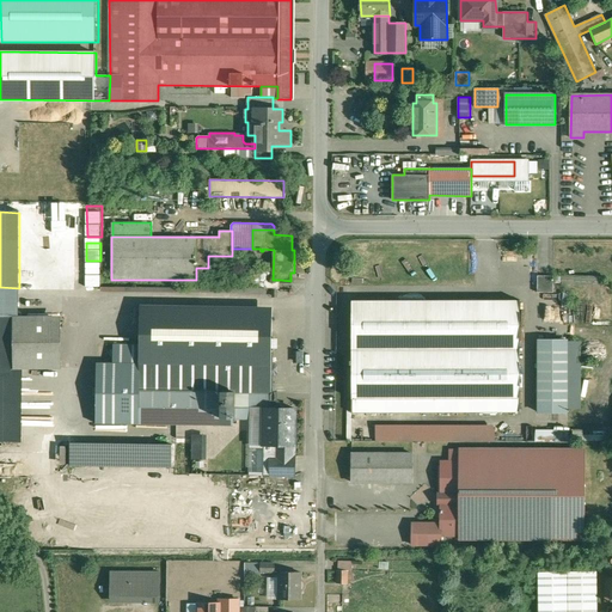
[(554,276),(538,276),(537,293),(554,293),(554,276)]
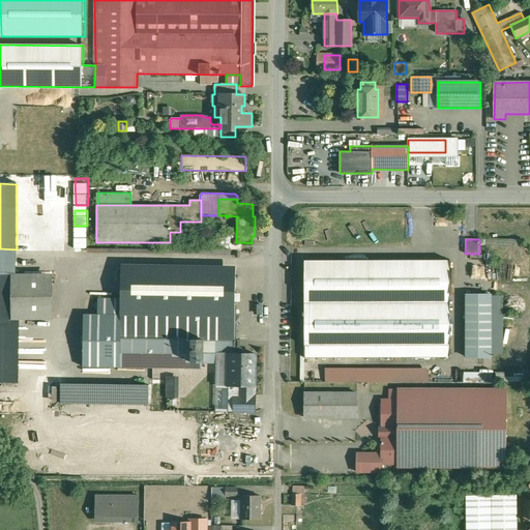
[(0,248),(0,381),(13,382),(12,321),(12,277),(17,277),(17,249),(0,248)]
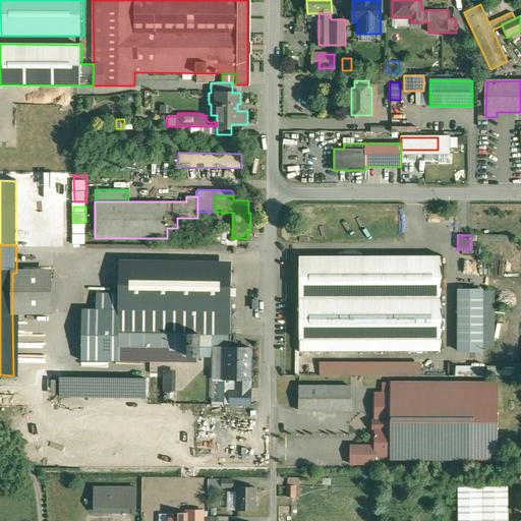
[(443,255),(299,255),(299,298),(299,351),(443,351),(443,255)]
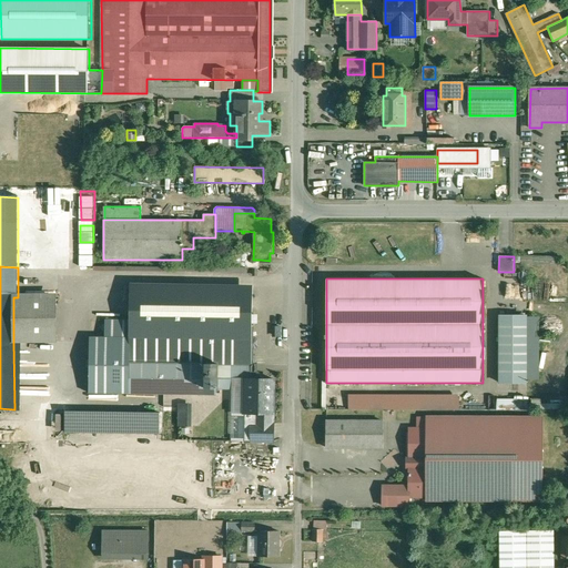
[(253,294),(153,293),(153,287),(142,287),(142,285),(135,285),(135,287),(131,287),(130,318),(104,318),(103,335),(130,335),(129,363),(206,364),(205,387),(217,387),(217,365),(236,365),(236,368),(234,368),(234,385),(235,386),(239,386),(240,364),(251,364),(253,294)]
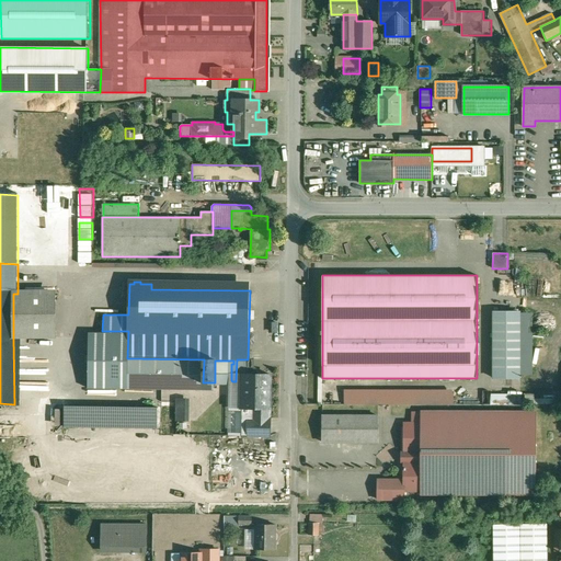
[(18,294),(13,294),(13,340),(55,340),(55,294),(18,294)]
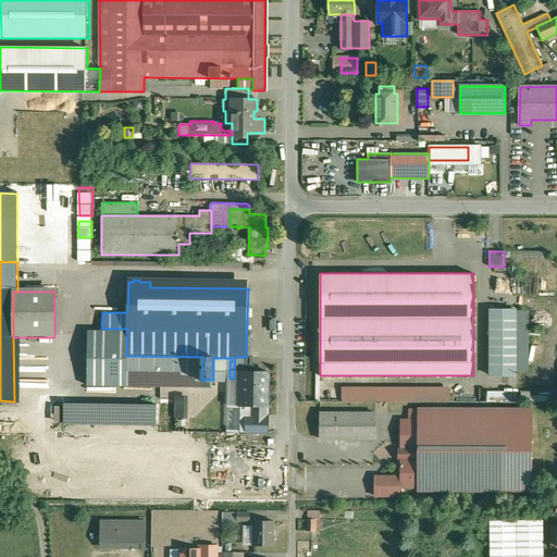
[(516,309),(491,309),(491,375),(516,375),(516,371),(516,312),(516,309)]
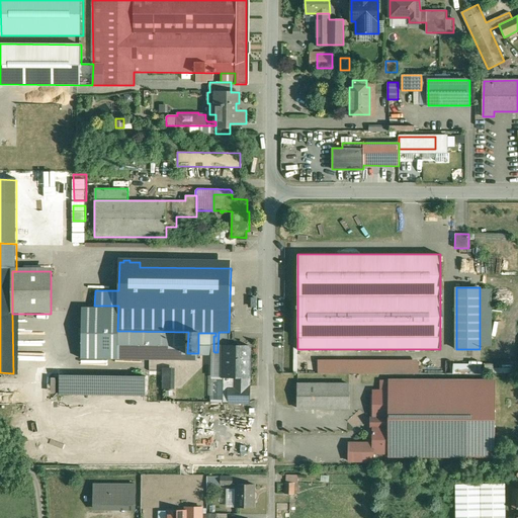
[(492,290),(480,290),(480,345),(492,345),(492,290)]
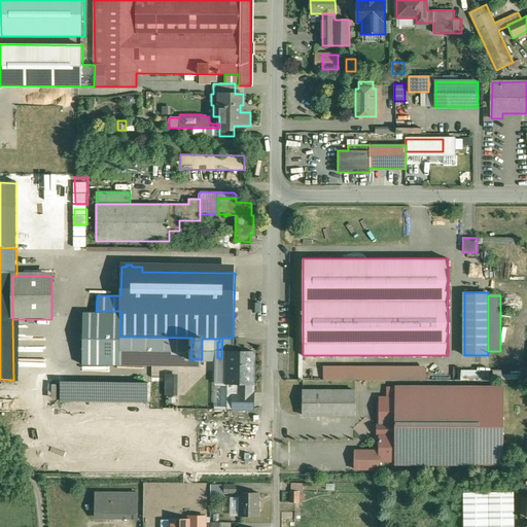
[(119,365),(119,358),(119,337),(120,311),(96,311),(84,311),(83,364),(119,365)]
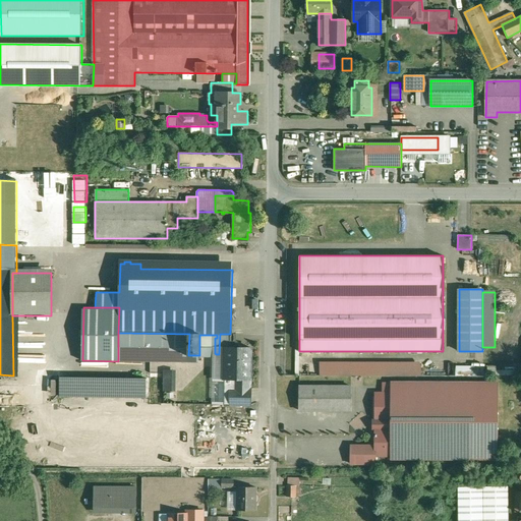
[(189,334),(118,333),(118,354),(188,355),(189,334)]
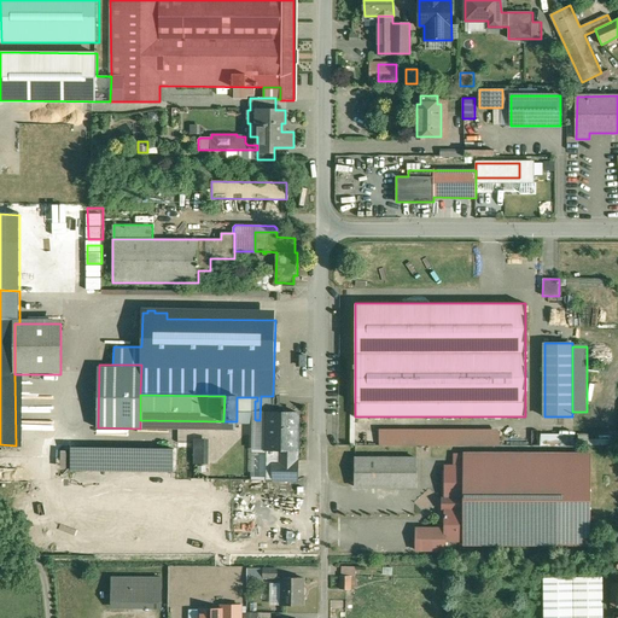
[(273,396),(261,396),(260,420),(267,420),(267,413),(274,413),(274,406),(277,406),(277,396),(273,396)]
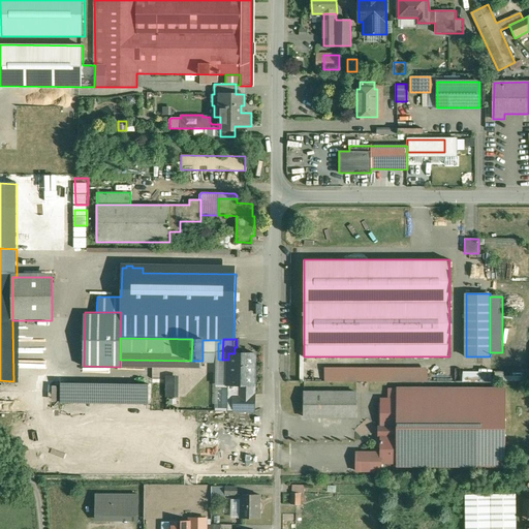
[(220,340),(203,340),(203,361),(219,362),(219,360),(218,359),(218,343),(220,343),(220,340)]
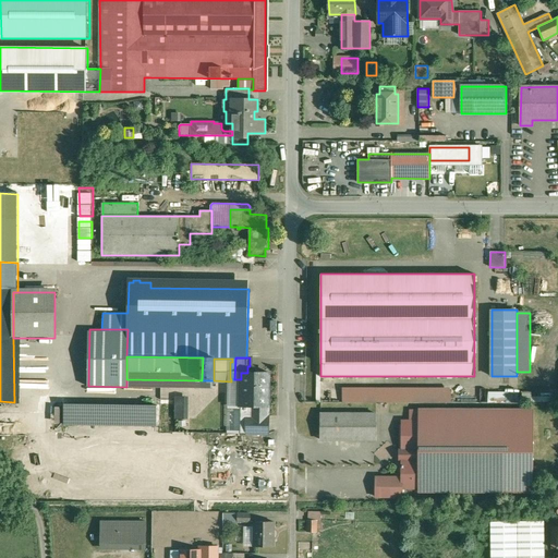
[(247,373),(241,373),(241,379),(240,405),(250,405),(250,415),(257,416),(257,407),(268,407),(268,405),(267,405),(267,395),(269,395),(269,373),(247,373)]
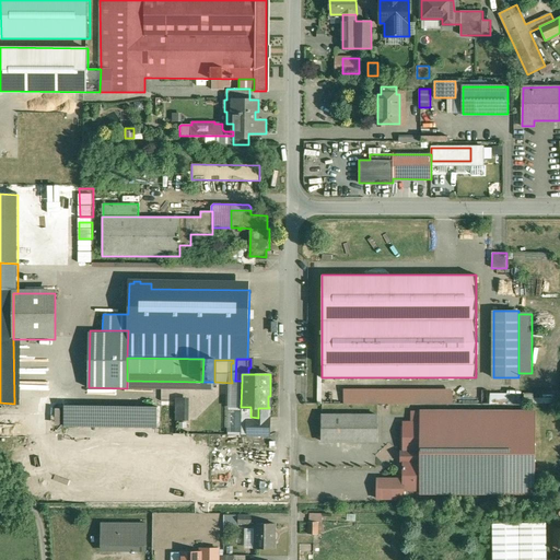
[(453,391),(343,391),(343,404),(453,404),(453,391)]
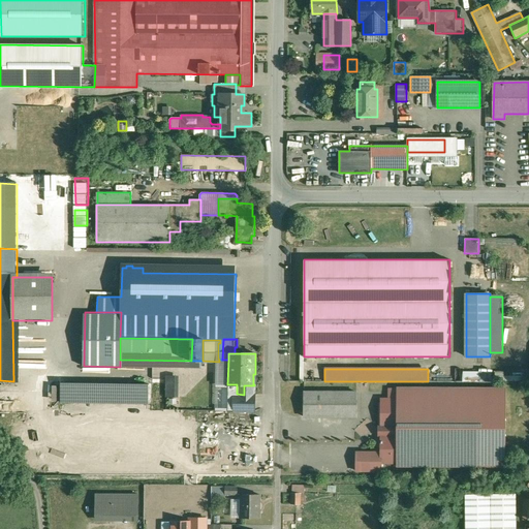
[(463,381),(494,381),(494,371),(463,370),(463,381)]
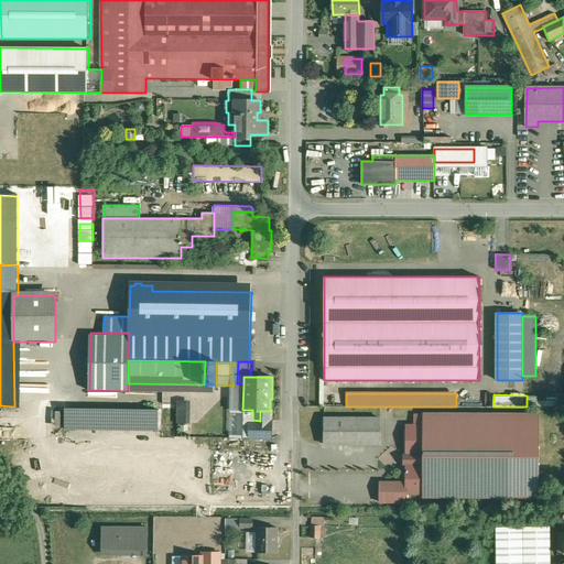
[(177,401),(177,423),(192,423),(192,401),(177,401)]
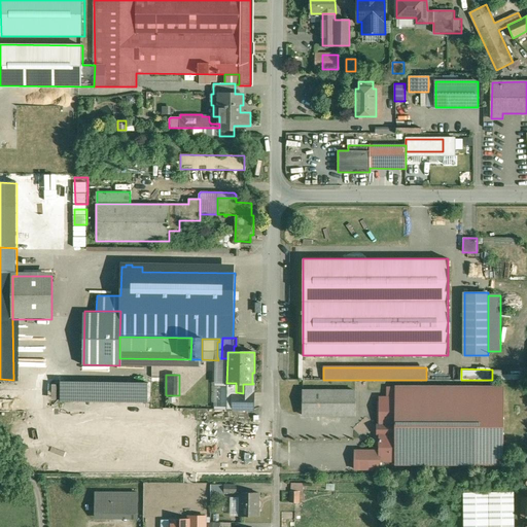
[(149,383),(62,382),(61,401),(149,402),(149,383)]
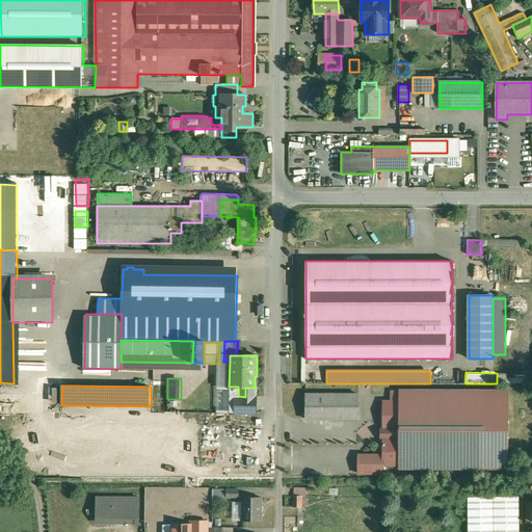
[(508,391),(399,391),(399,401),(398,462),(398,469),(508,470),(508,391)]
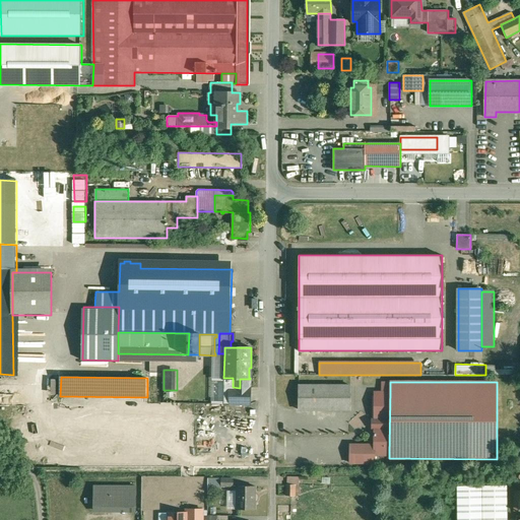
[(350,385),(299,385),(299,410),(350,410),(350,385)]
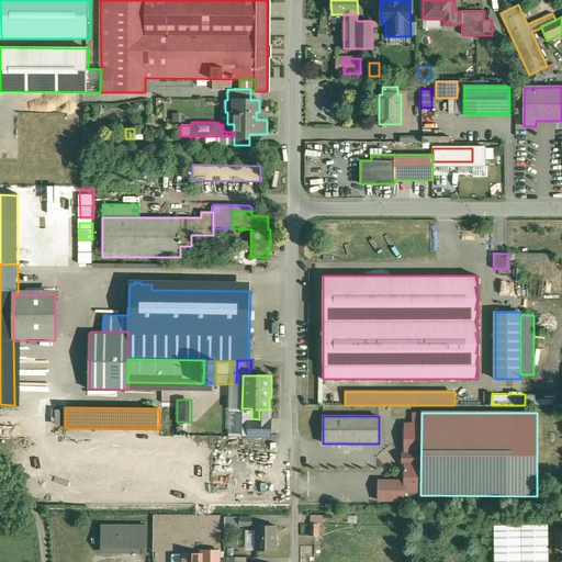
[(251,418),(248,418),(248,437),(270,437),(270,419),(259,419),(251,418)]
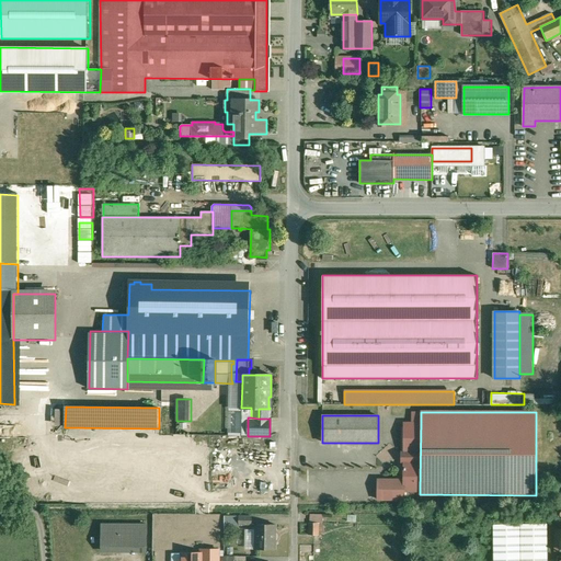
[(421,423),(403,423),(403,480),(404,480),(404,488),(420,488),(421,423)]
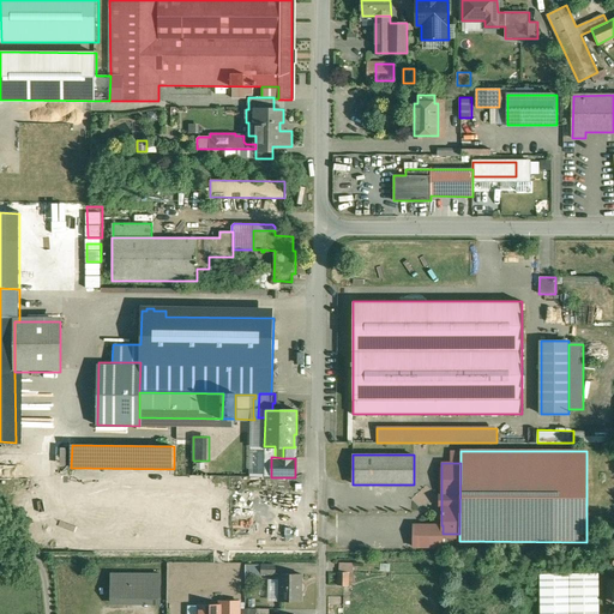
[(441,525),(413,525),(413,547),(443,547),(443,534),(443,525),(441,525)]
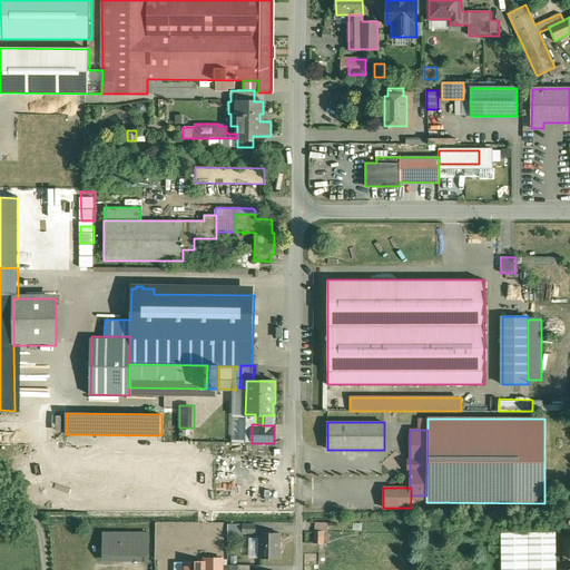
[(327,522),(315,522),(314,531),(323,531),(327,532),(327,522)]
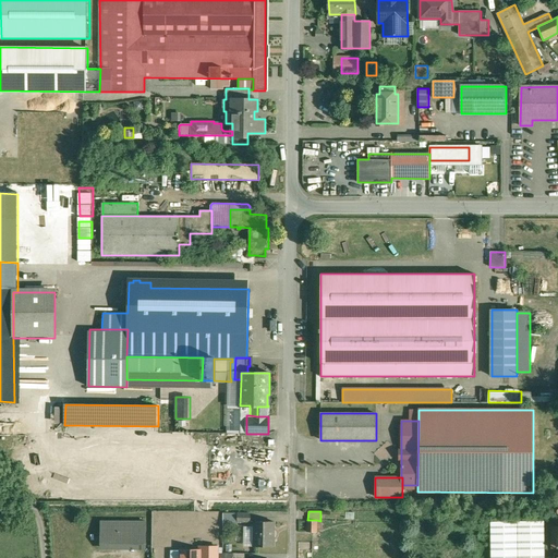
[(238,514),(223,513),(222,526),(238,526),(238,521),(238,514)]
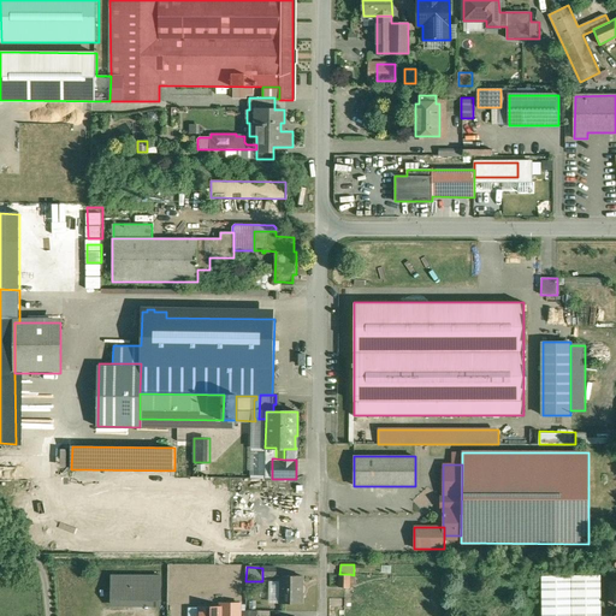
[(349,574),(339,574),(339,588),(349,588),(349,574)]
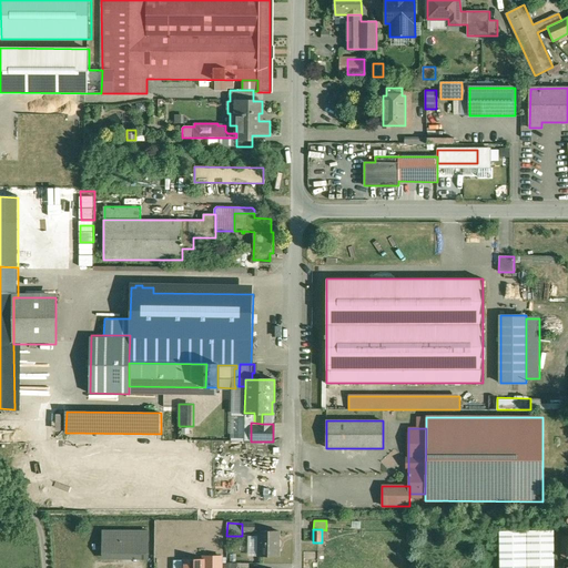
[(149,530),(103,530),(103,554),(149,554),(149,530)]
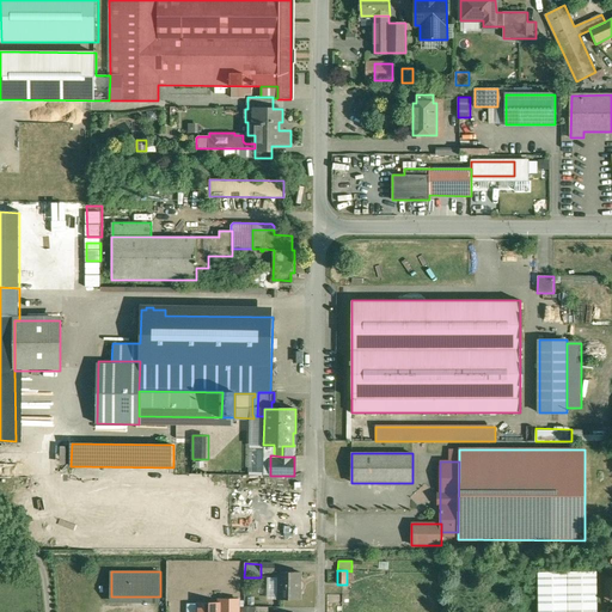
[(300,573),(280,571),(280,579),(279,591),(279,599),(299,599),(300,573)]
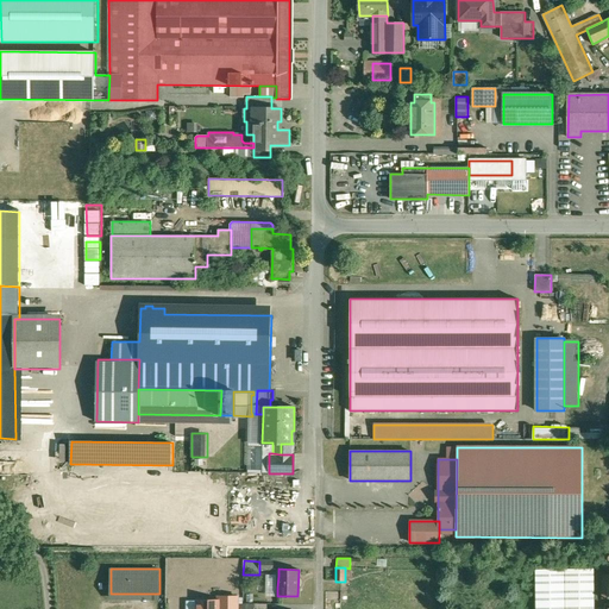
[(594,608),(594,569),(535,570),(535,608),(594,608)]
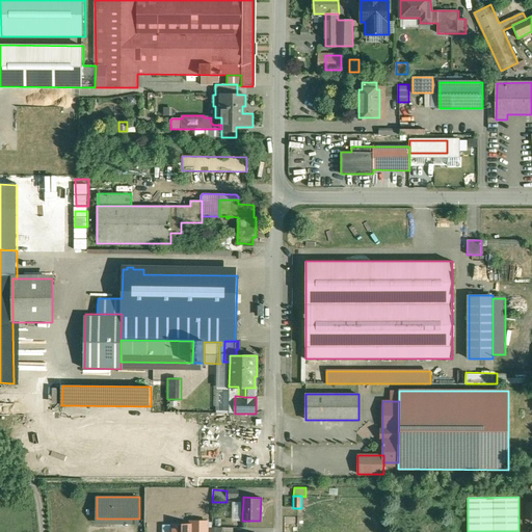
[(243,503),(234,503),(234,513),(242,513),(243,503)]
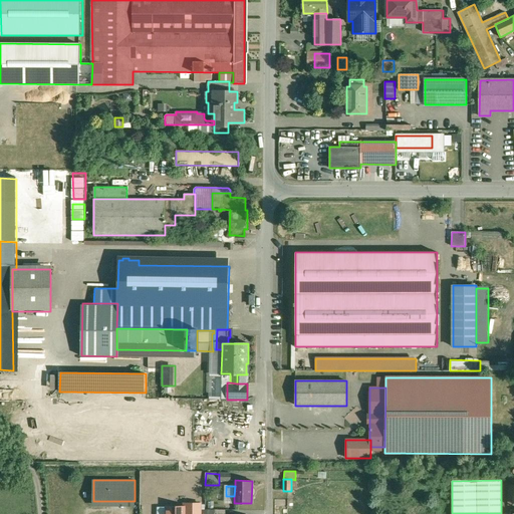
[(187,503),(187,504),(187,513),(200,513),(201,503),(187,503)]
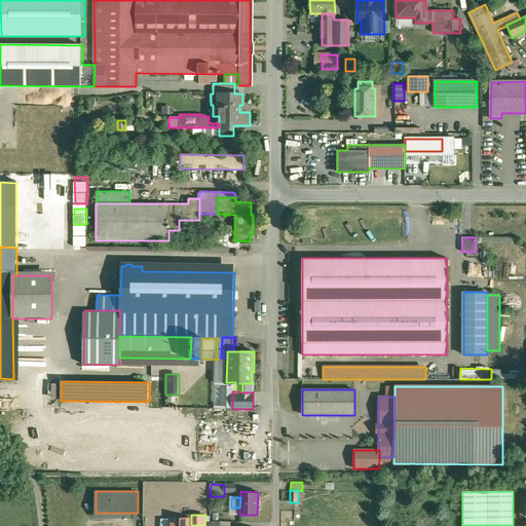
[(175,525),(191,525),(191,516),(175,516),(175,525)]
